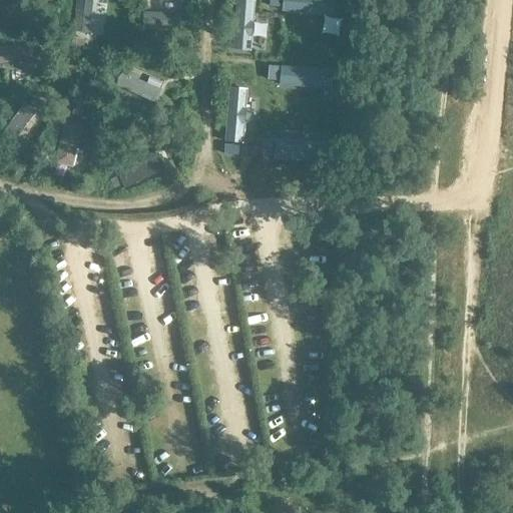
[(118,17),(95,0),(84,0),(81,4),(110,26),(118,17)]
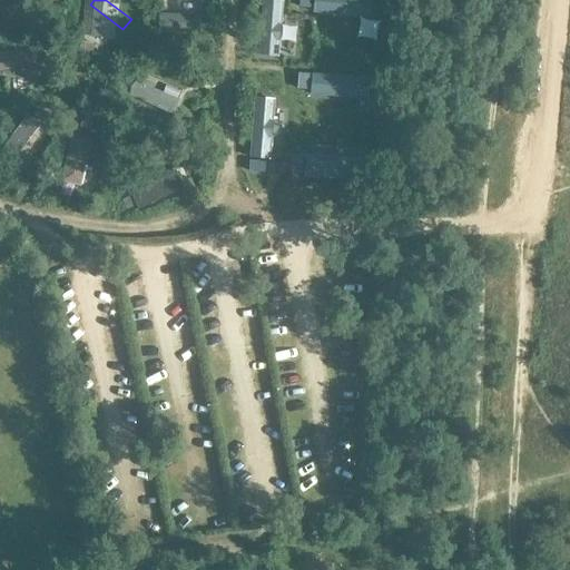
[(172,0),(170,1),(173,3),(165,9),(175,21),(203,0),(172,0)]
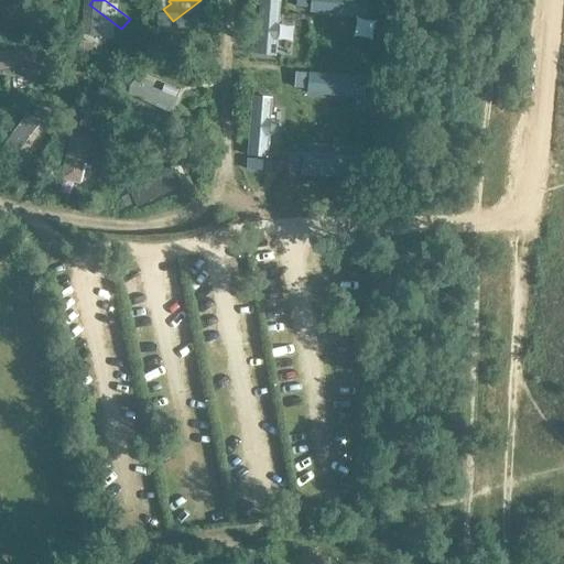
[(296,0),(296,10),(307,10),(307,0),(296,0)]
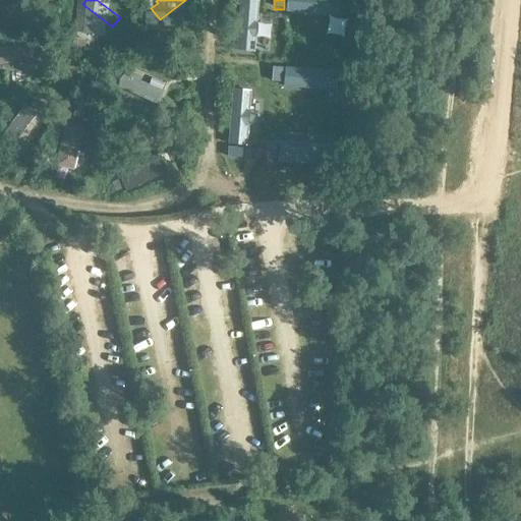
[(75,40),(74,48),(84,49),(85,42),(75,40)]
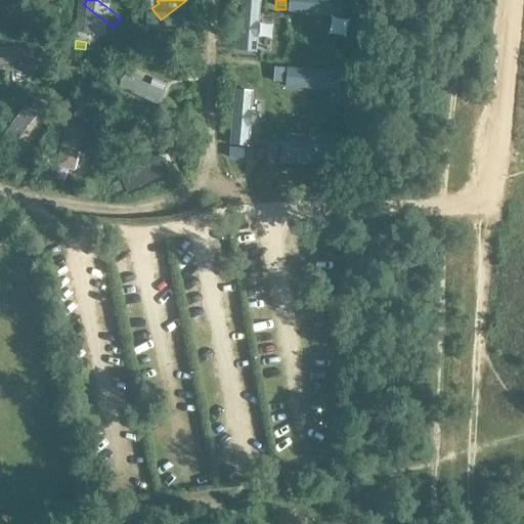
[(46,46),(38,46),(38,56),(46,57),(46,46)]
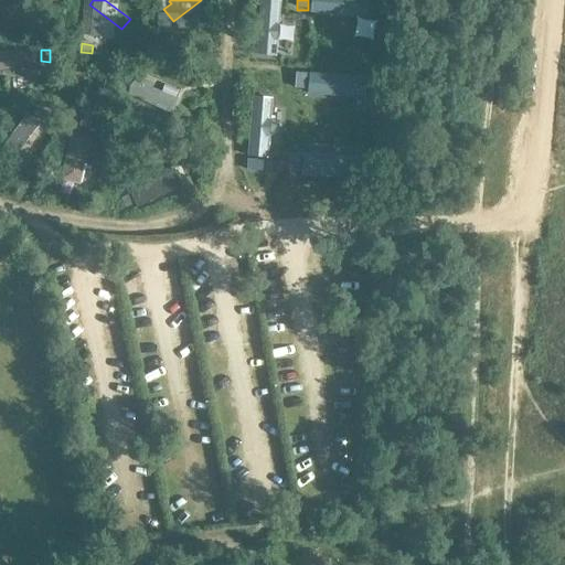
[(38,53),(0,53),(0,74),(38,74),(38,53)]
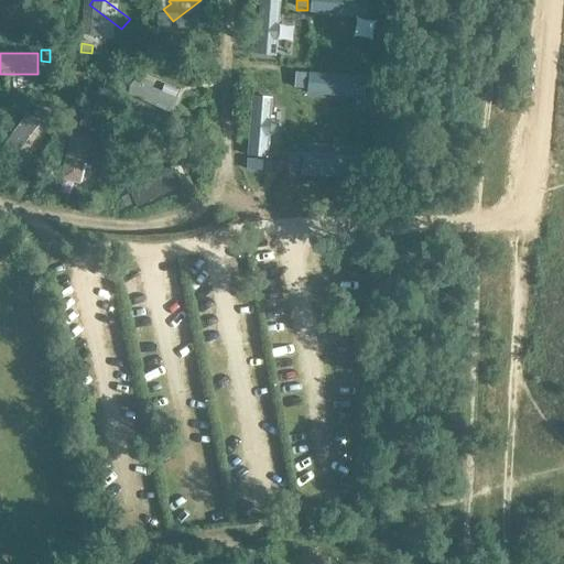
[(296,76),(295,91),(305,93),(307,77),(296,76)]
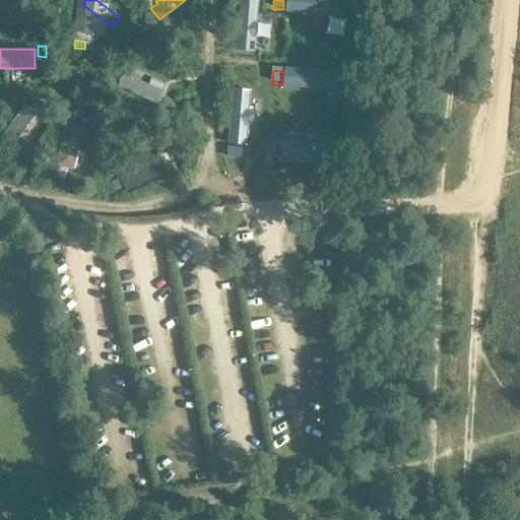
[(112,72),(107,83),(114,86),(119,75),(112,72)]
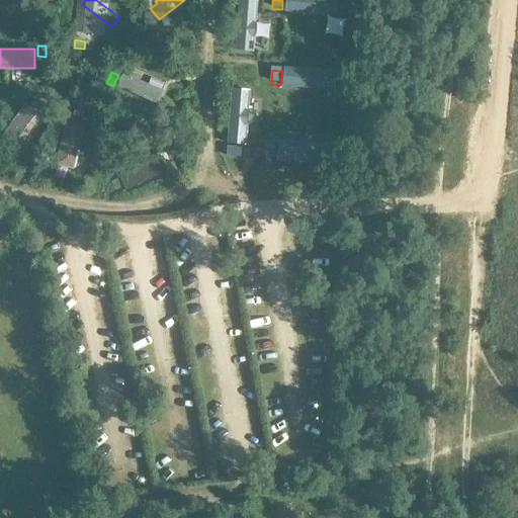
[(123,74),(116,88),(156,104),(161,91),(123,74)]
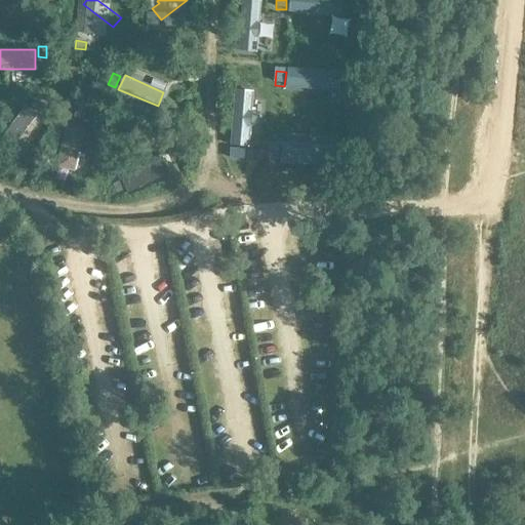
[(36,102),(31,108),(40,114),(44,108),(36,102)]
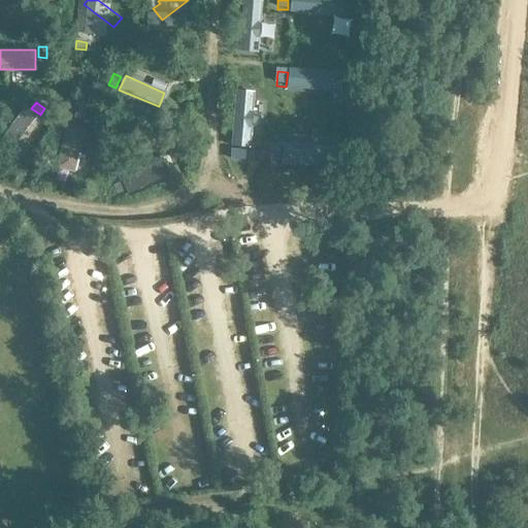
[(0,143),(10,151),(37,116),(25,106),(0,139),(0,143)]
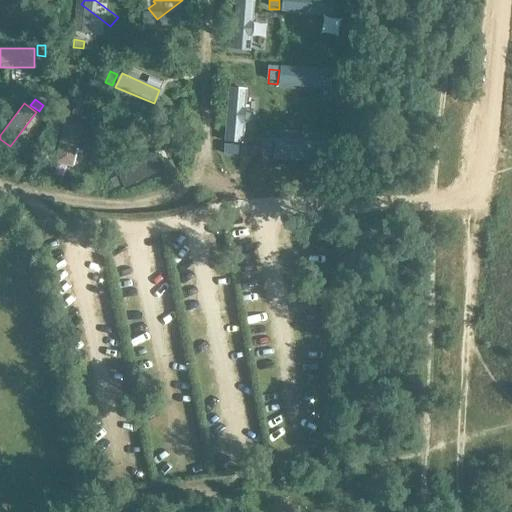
[(318,127),(319,107),(306,106),(305,126),(318,127)]
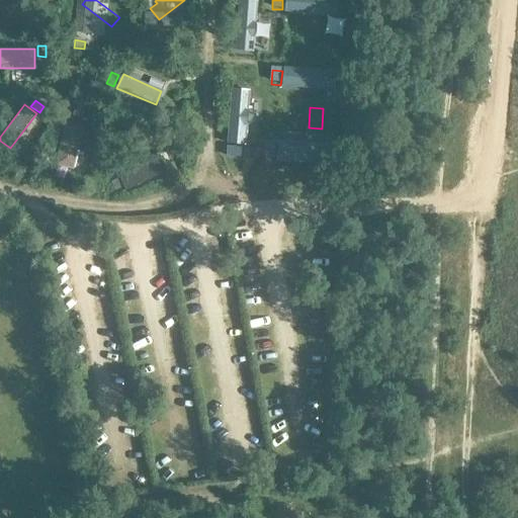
[(75,111),(71,124),(80,127),(84,114),(75,111)]
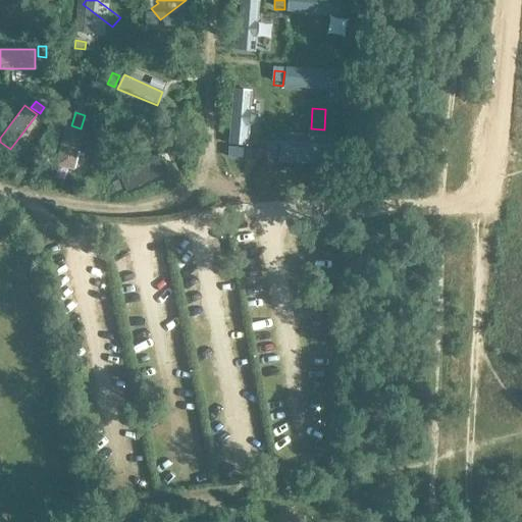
[(74,171),(80,146),(83,147),(85,137),(83,137),(84,128),(65,124),(55,166),(74,171)]
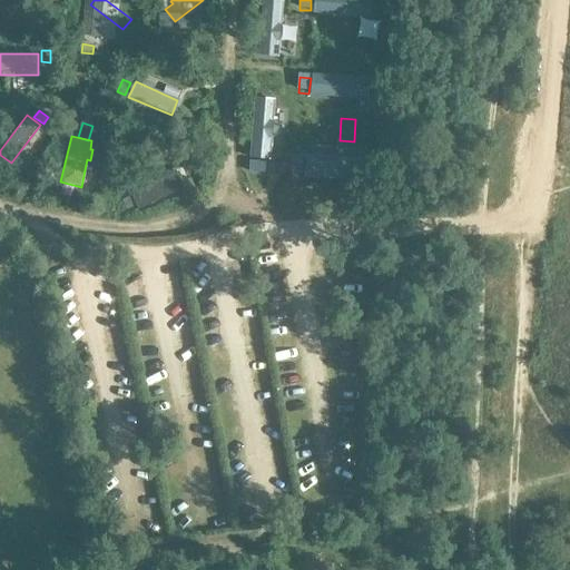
[(293,159),(291,175),(302,176),(303,160),(293,159)]
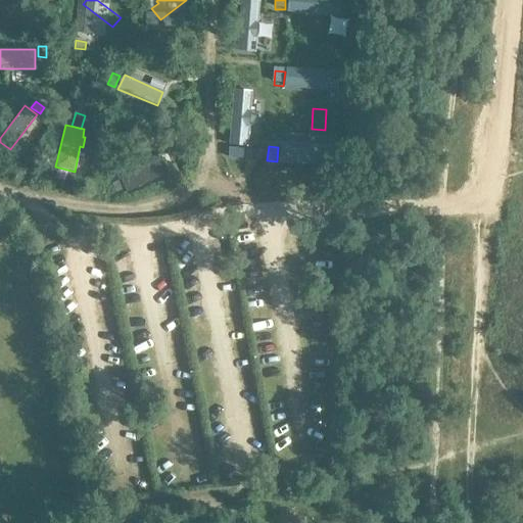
[(230,150),(229,160),(243,161),(244,151),(230,150)]
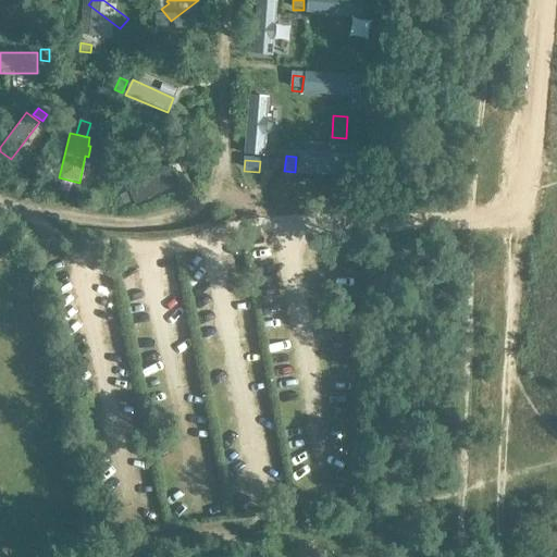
[(174,168),(155,177),(152,173),(143,178),(145,182),(127,190),(135,206),(182,183),(174,168)]
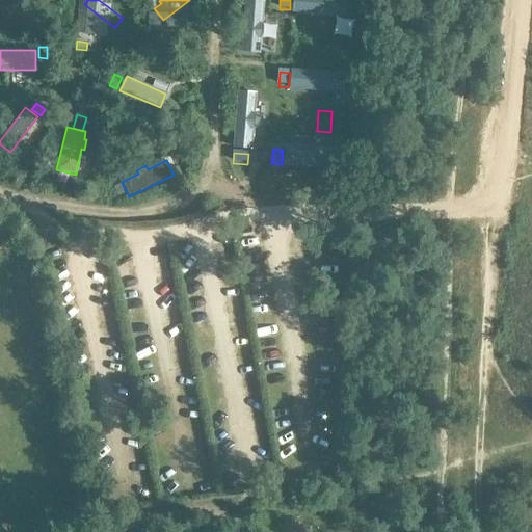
[(120,186),(114,189),(118,200),(125,196),(120,186)]
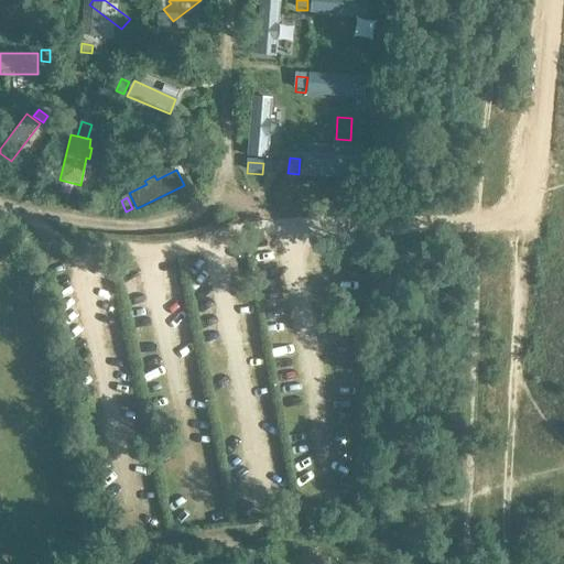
[(106,347),(117,345),(114,327),(102,328),(106,347)]
